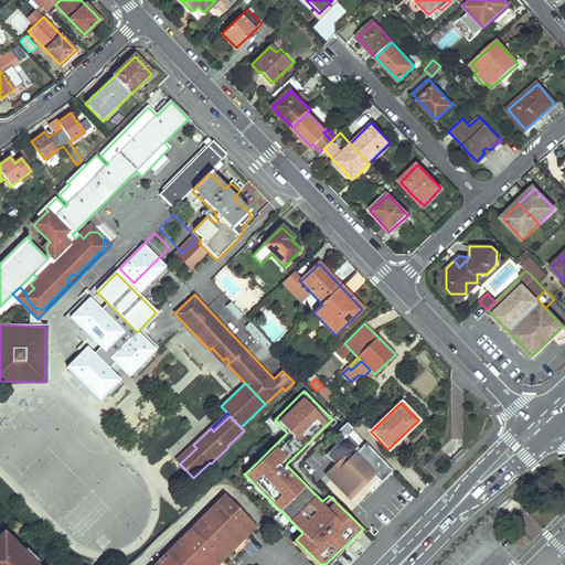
[(322,473),(350,500),(385,462),(363,443),(360,447),(347,434),(327,455),(333,462),(322,473)]
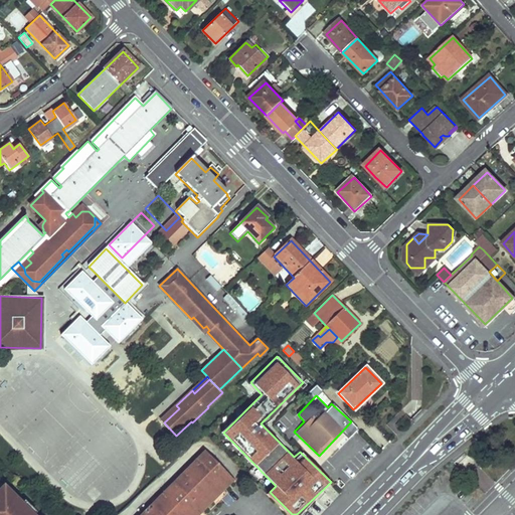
[(179,408),(176,405),(161,419),(164,422),(179,408)]
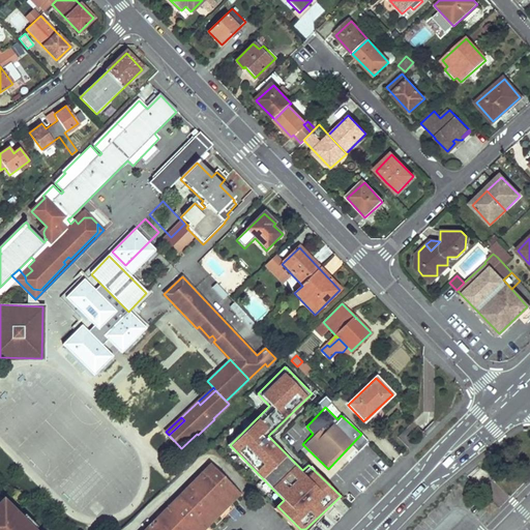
[(197,529),(236,492),(211,466),(147,529),(197,529)]
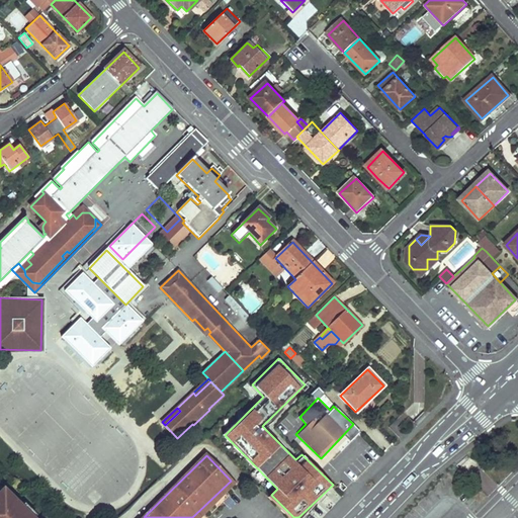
[(199,517),(235,484),(231,481),(192,517),(199,517)]
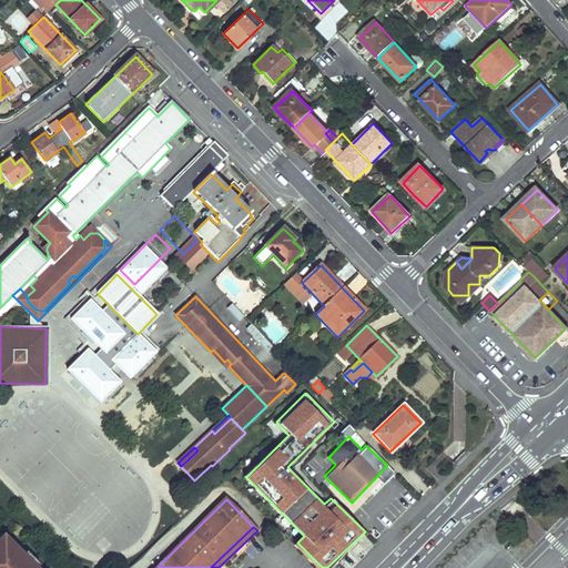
[(16,550),(2,537),(0,539),(0,567),(36,567),(17,548),(16,550)]
